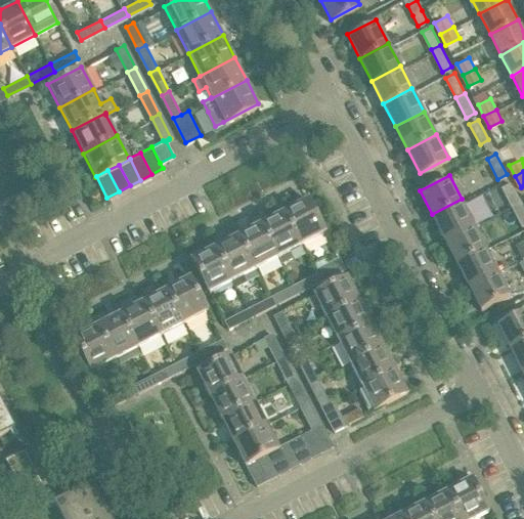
[(510,181),(501,185),(504,190),(512,206),(520,201),(510,181)]
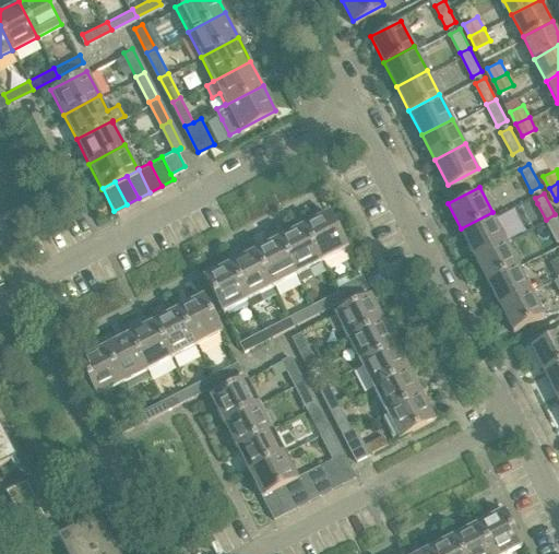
[(302,221),(321,258),(346,245),(326,208),(302,221)]
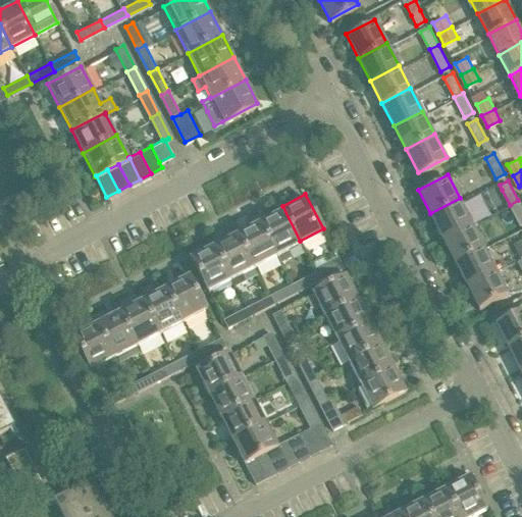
[(442,237),(472,221),(460,198),(430,213),(442,237)]
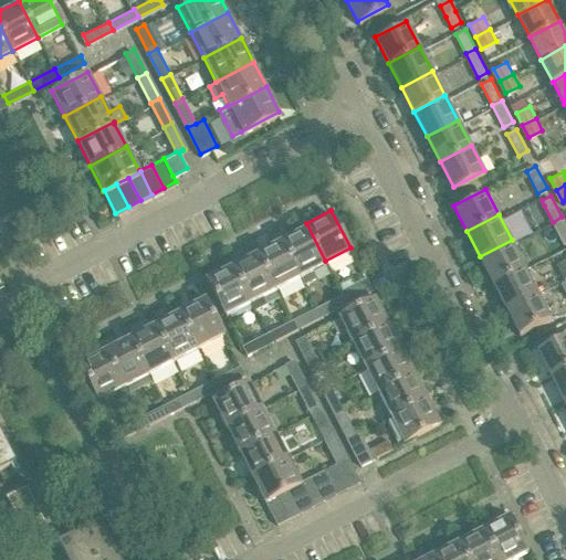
[(565,224),(562,217),(553,222),(561,239),(564,243),(565,241),(565,224)]
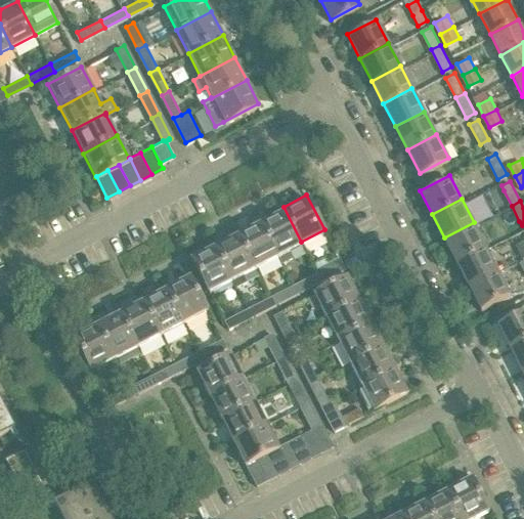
[(289,248),(301,242),(284,207),(260,219),(277,254),(278,254),(282,261),(293,256),(289,248)]
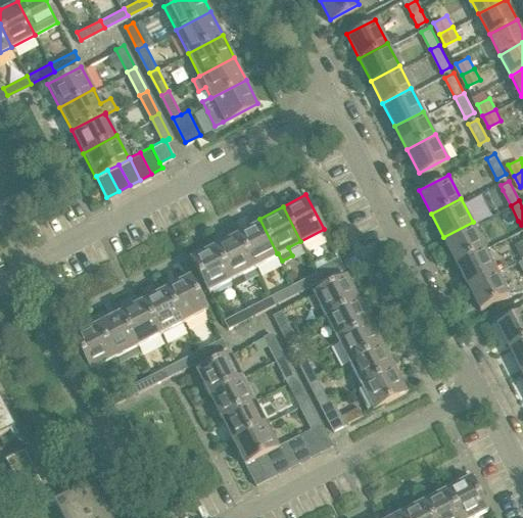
[(254,265),(277,253),(259,219),(237,231),(254,265)]
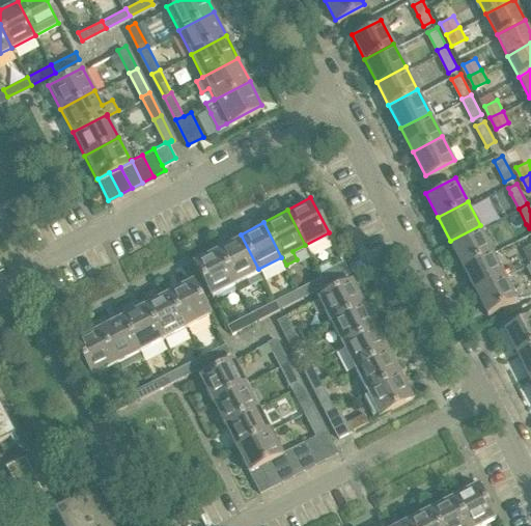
[(462,264),(492,248),(480,225),(450,241),(462,264)]
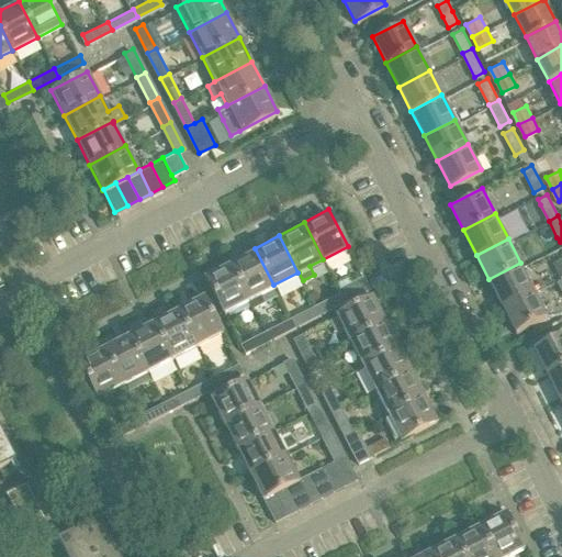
[(260,292),(273,285),(255,248),(229,262),(249,298),(255,307),(266,301),(260,292)]
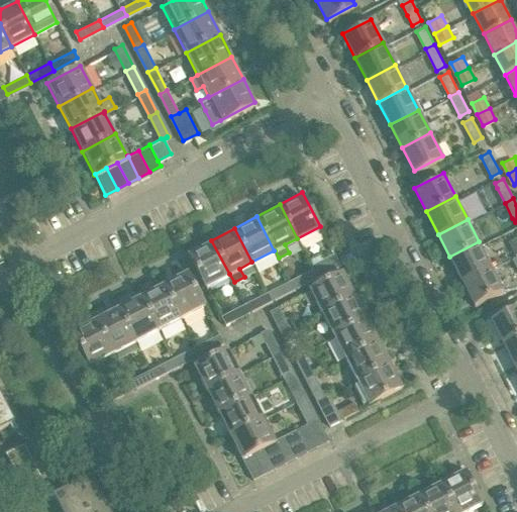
[(206,286),(229,274),(211,240),(188,252),(206,286)]
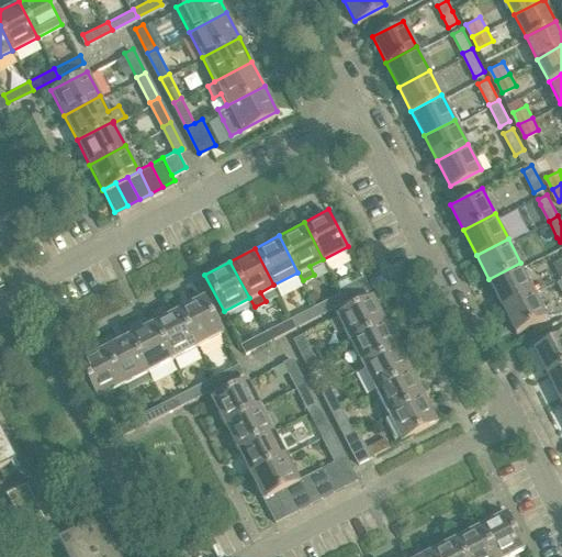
[(502,304),(534,287),(520,263),(489,279),(502,304)]
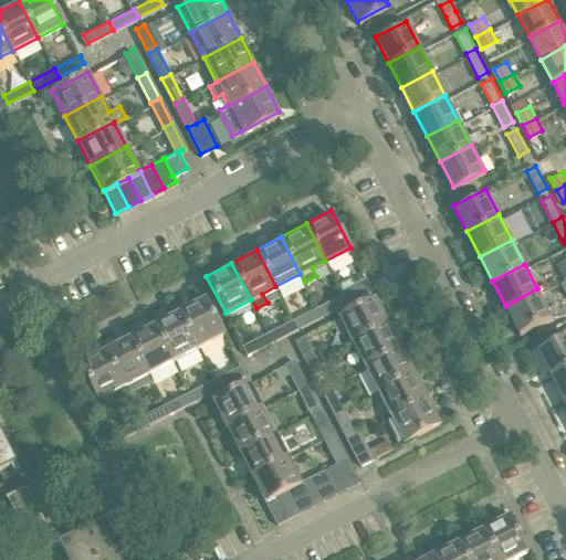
[(341,289),(347,302),(373,288),(366,276),(341,289)]
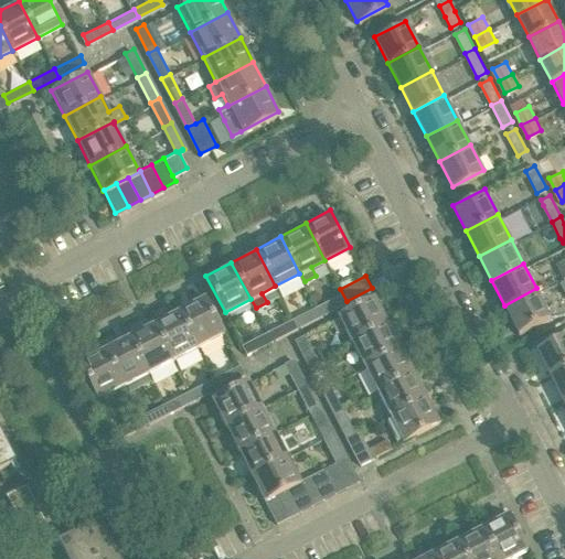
[(0,471),(18,463),(8,445),(0,429),(0,294),(4,293),(0,285),(0,471)]
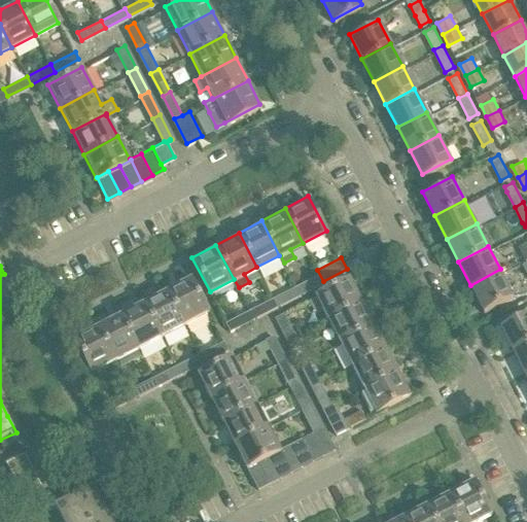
[(483,309),(513,292),(500,269),(470,285),(483,309)]
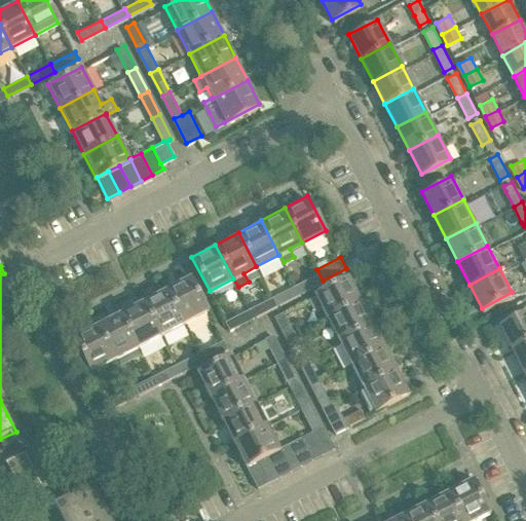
[(299,293),(323,281),(316,269),(315,269),(317,273),(295,285),(299,293)]
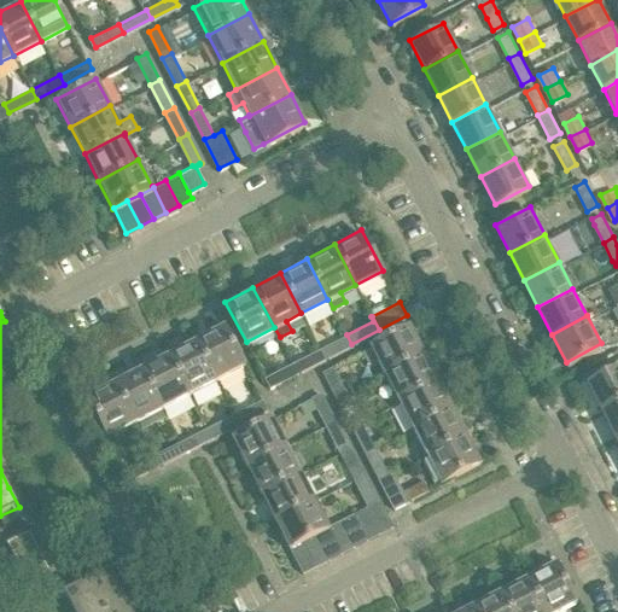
[(216,378),(244,362),(222,324),(196,338),(216,378)]
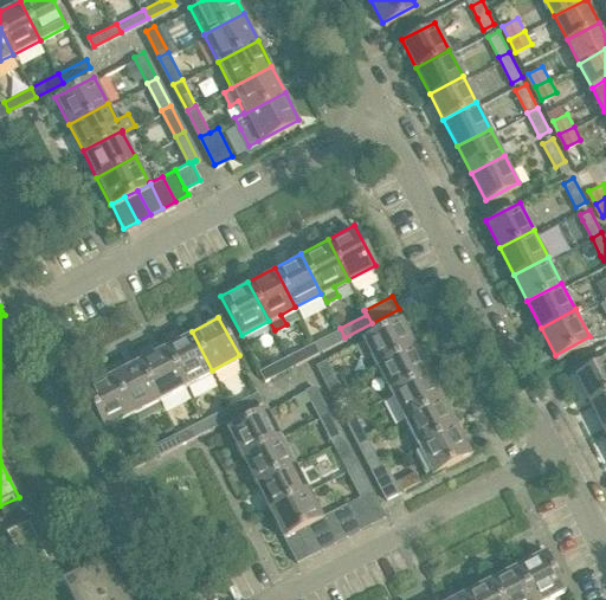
[(378,367),(417,346),(403,318),(362,339),(365,342),(359,346),(363,356),(369,353),(378,367)]
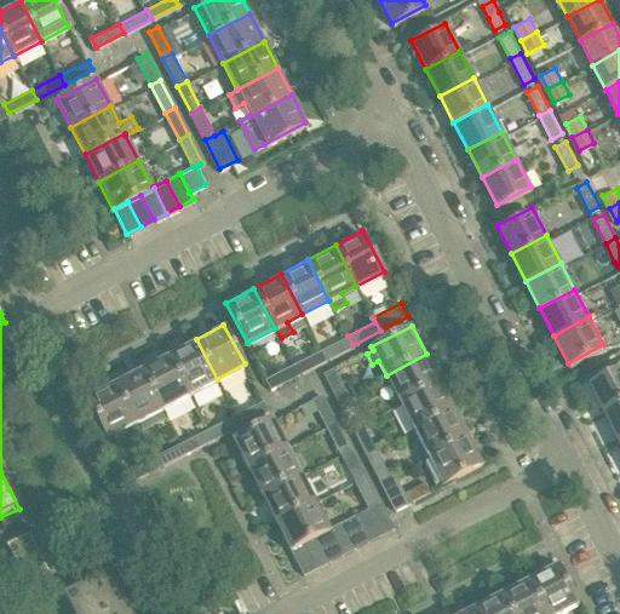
[(325,359),(352,345),(348,336),(321,350),(325,359)]
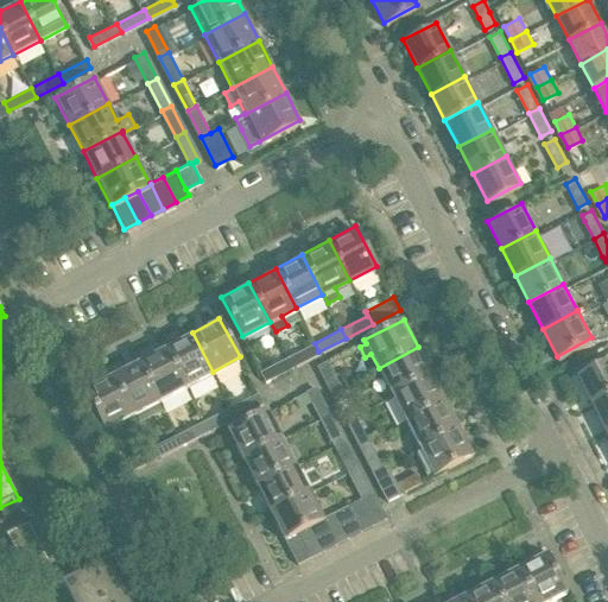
[(185,386),(213,372),(192,333),(165,347),(185,386)]
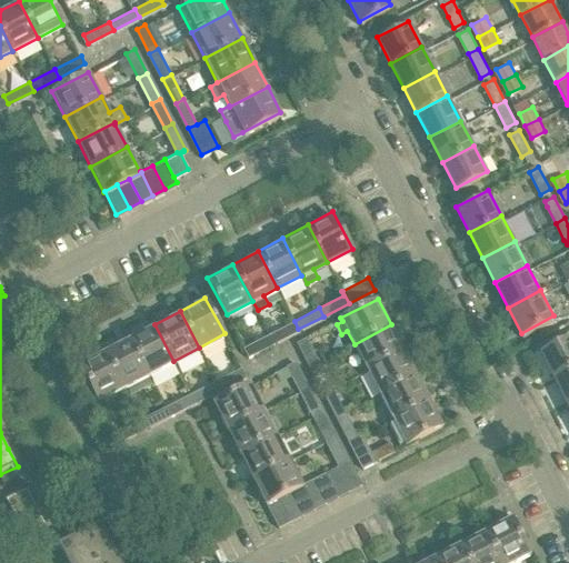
[(273,342),(298,329),(295,321),(269,333),(273,342)]
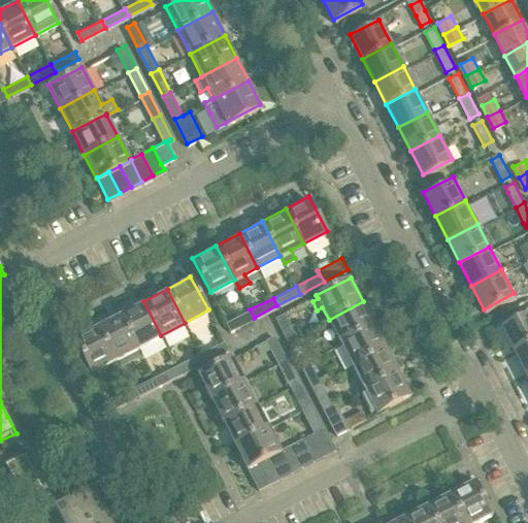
[(137,348),(161,335),(143,301),(120,314),(137,348)]
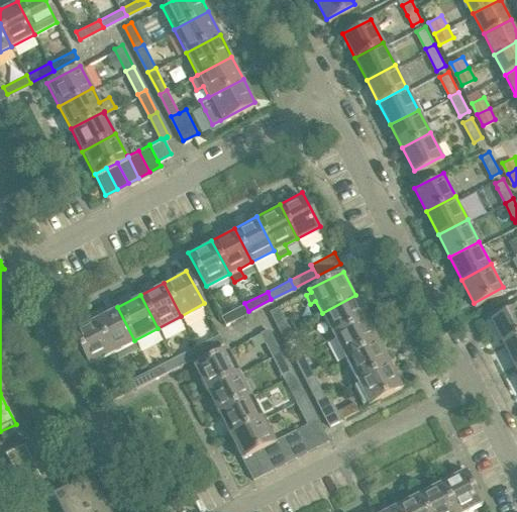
[(333,335),(368,317),(355,295),(322,313),(333,335)]
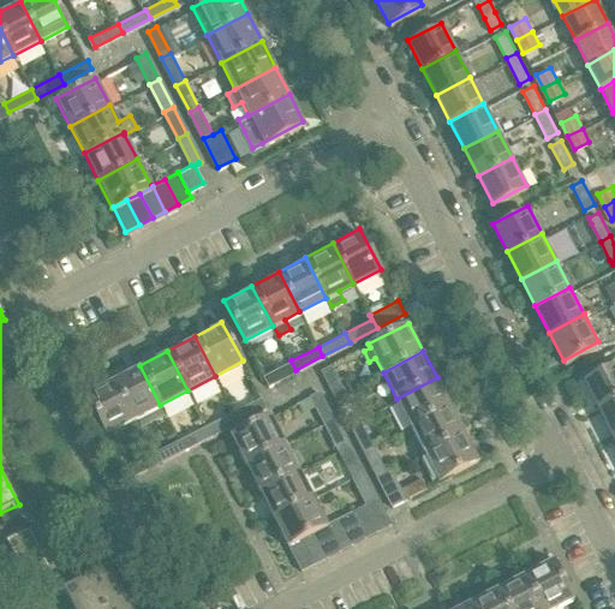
[(269,383),(296,370),(291,360),(264,375),(269,383)]
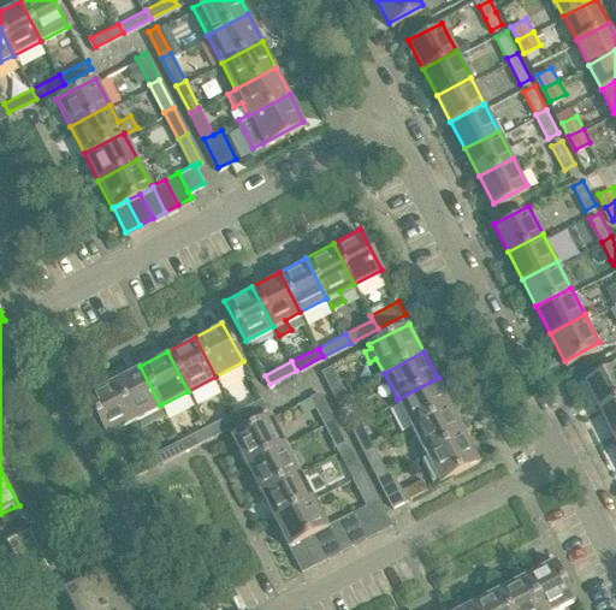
[(598,406),(615,396),(615,361),(584,378),(598,406)]
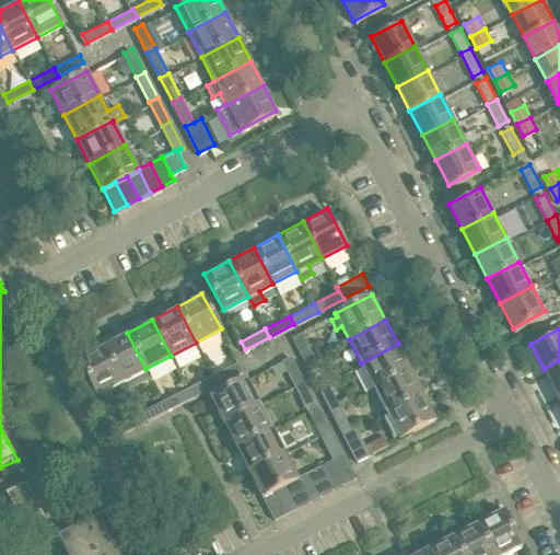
[(306,361),(315,357),(302,332),(293,336),(306,361)]
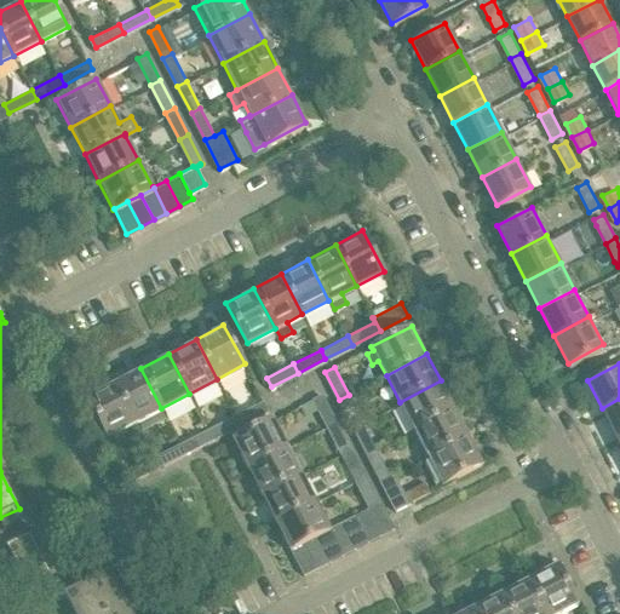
[(135,422),(161,408),(141,368),(114,383),(135,422)]
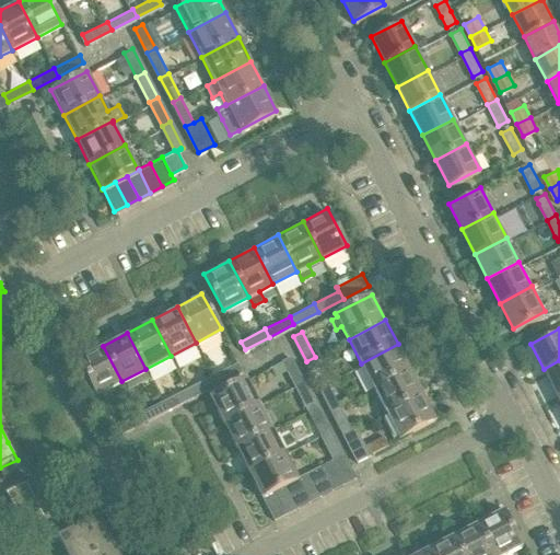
[(374,388),(411,369),(398,344),(361,363),(374,388)]
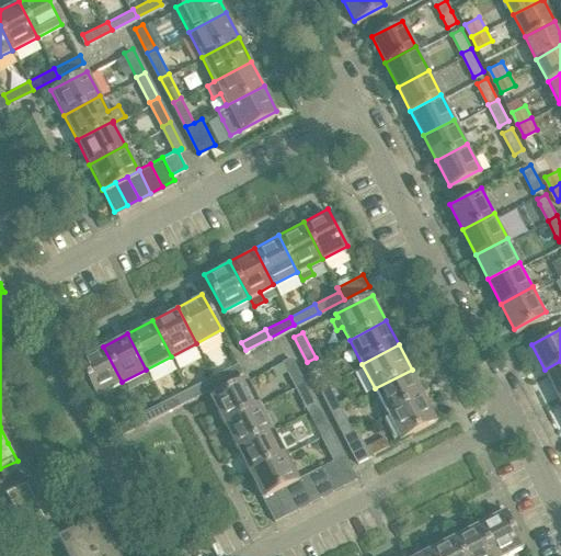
[(98,395),(122,382),(103,347),(79,359),(98,395)]
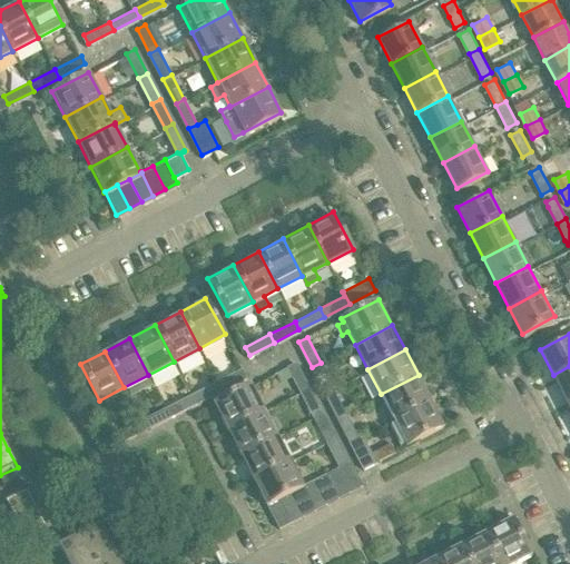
[(300,388),(308,384),(296,360),(287,365),(300,388)]
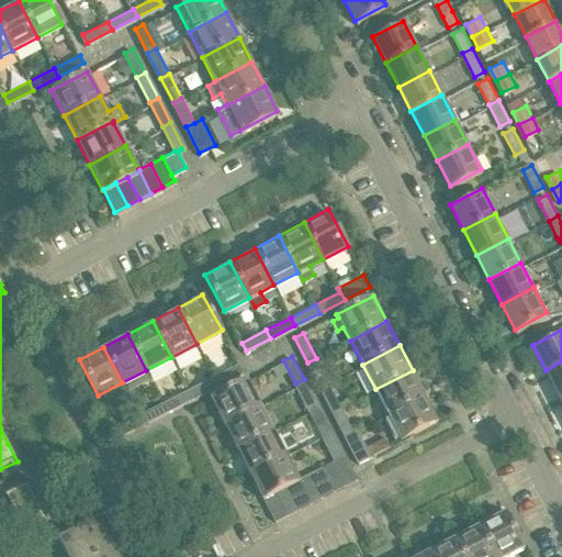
[(321,387),(328,382),(316,358),(307,363),(321,387)]
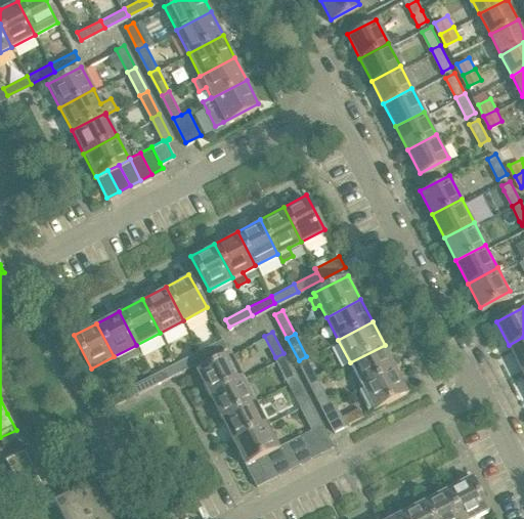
[(521,369),(523,365),(523,337),(509,345),(521,369)]
